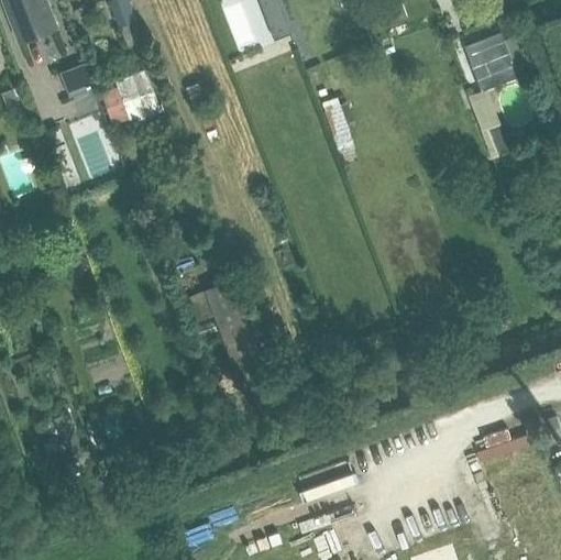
[(3,0),(24,45),(61,30),(47,0),(3,0)]
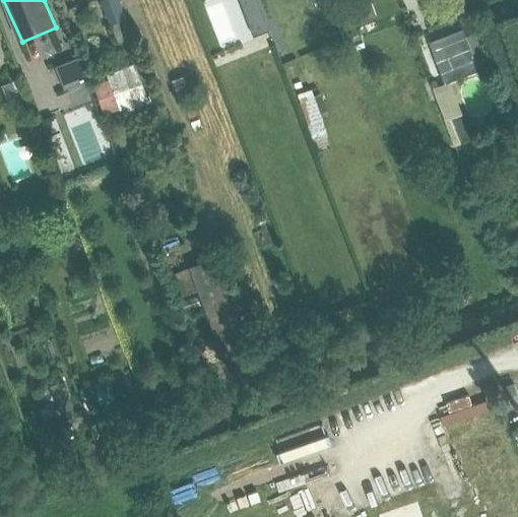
[(116,0),(103,0),(99,3),(112,27),(127,19),(116,0)]
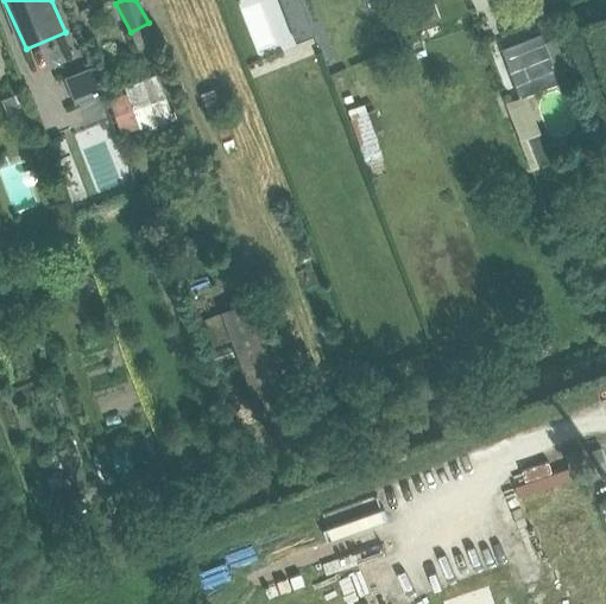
[(301,0),(278,0),(295,45),(314,38),(301,0)]
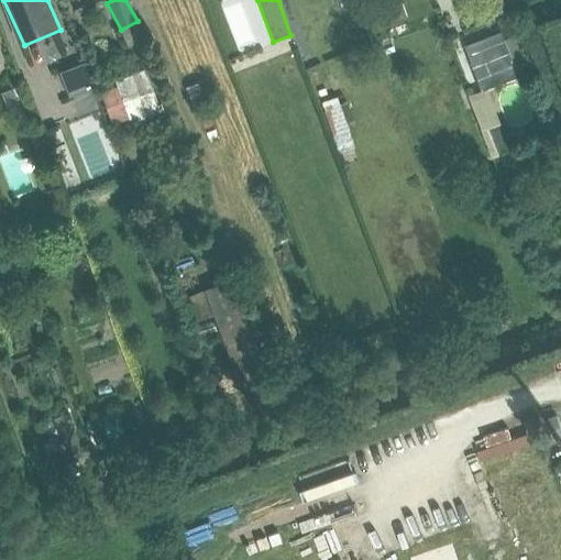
[(480,90),(518,76),(503,31),(463,44),(480,90)]
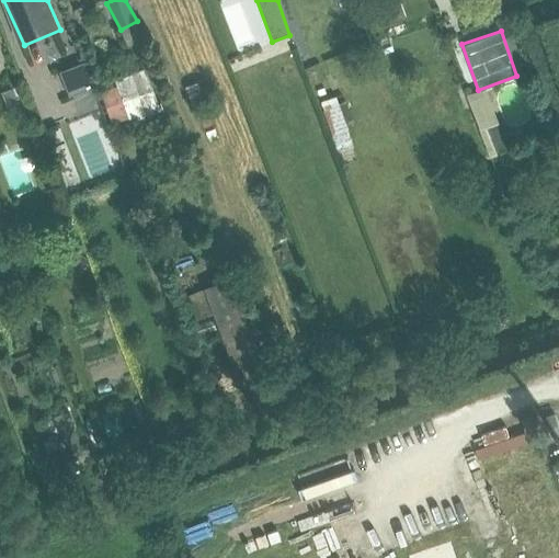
[(82,63),(59,70),(69,99),(92,91),(82,63)]
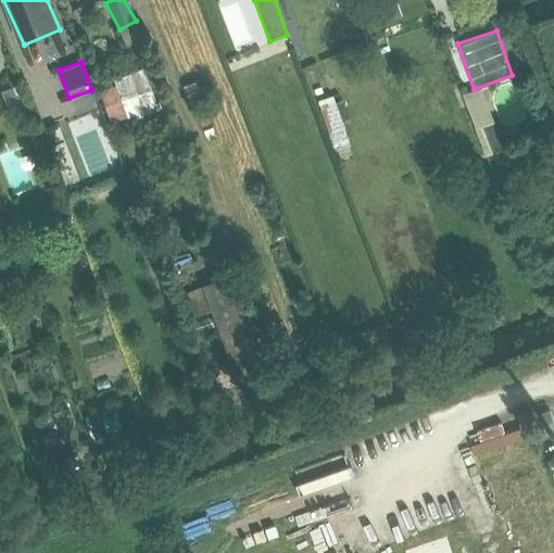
[(114,80),(128,122),(158,112),(143,71),(114,80)]
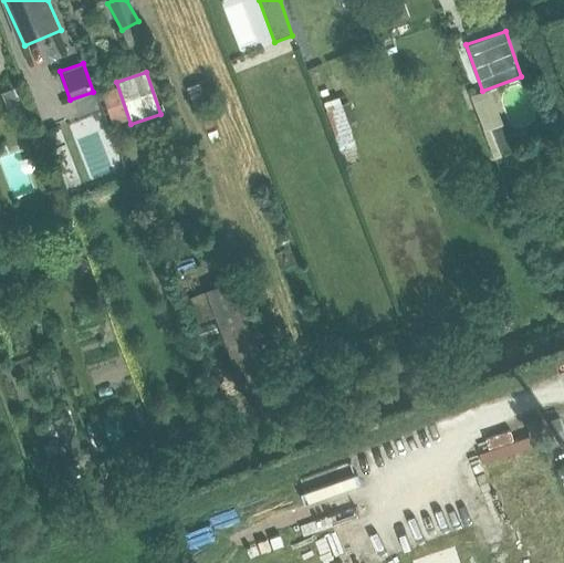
[(492,89),(471,96),(493,160),(515,153),(492,89)]
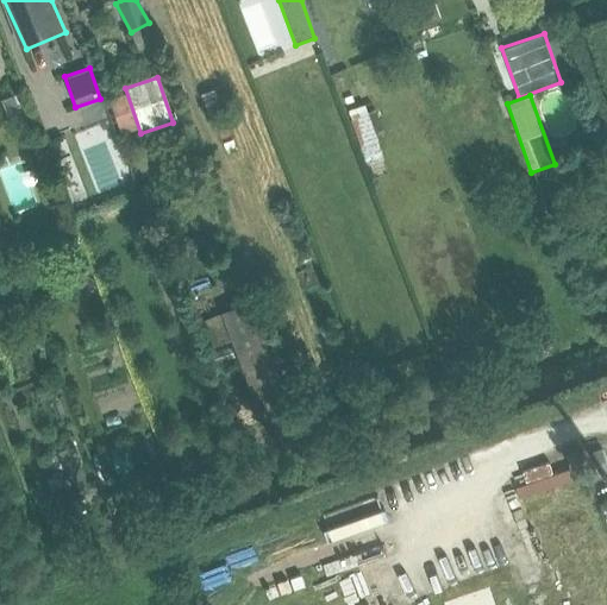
[(131,98),(114,99),(118,132),(135,131),(131,98)]
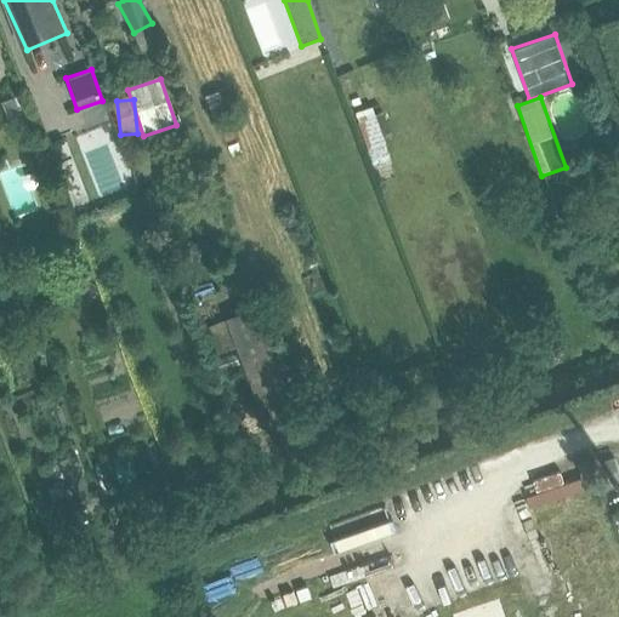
[(375,109),(359,113),(372,164),(387,160),(375,109)]
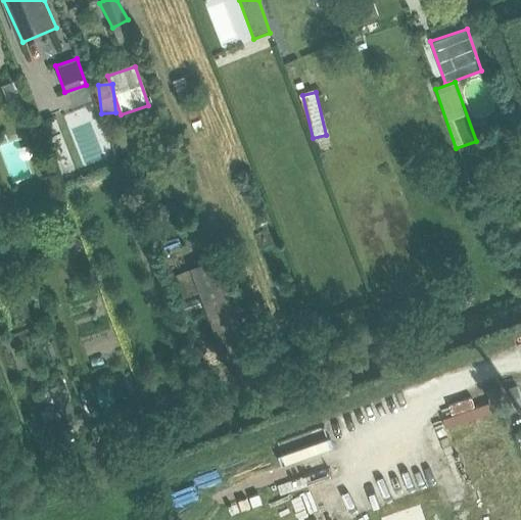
[(0,147),(0,153),(14,191),(34,184),(17,141),(0,147)]
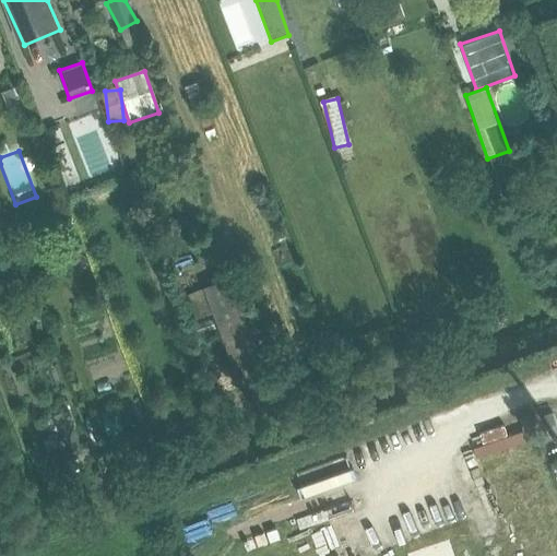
[(198,320),(215,315),(226,350),(247,343),(226,279),(188,292),(198,320)]
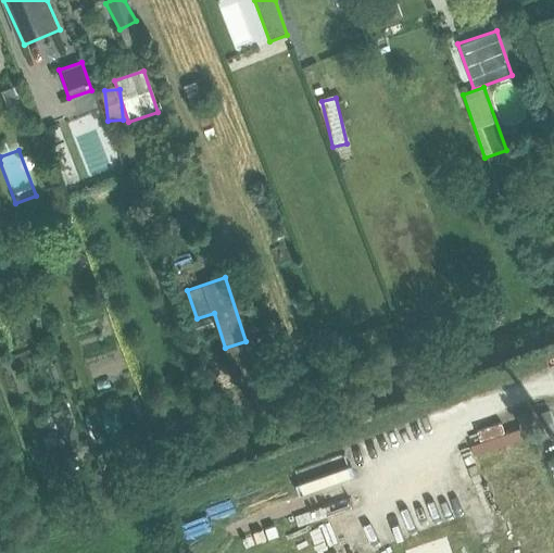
[(502,423),(466,435),(475,457),(524,441),(519,429),(506,434),(502,423)]
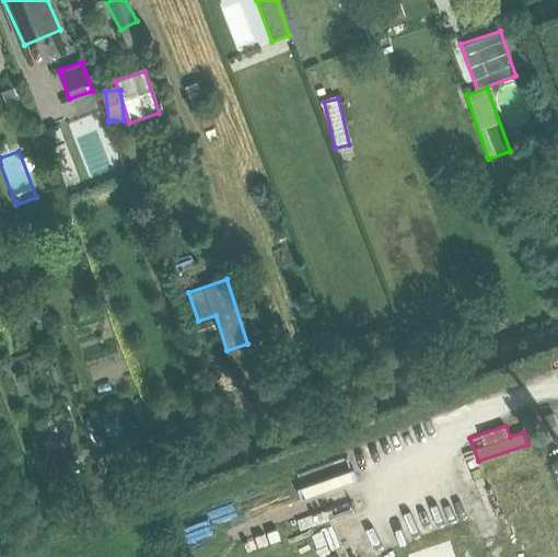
[(481,464),(485,475),(510,468),(507,456),(481,464)]
